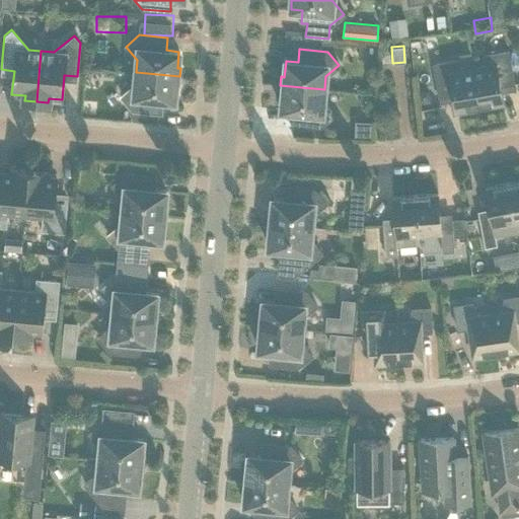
[(472,70),(479,108),(493,106),(494,104),(502,102),(499,86),(514,83),(508,51),(484,56),(486,67),(472,70)]
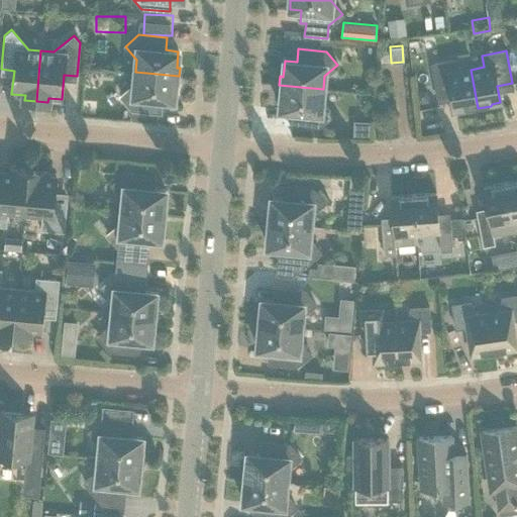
[(478,108),(471,70),(457,72),(455,60),(431,64),(437,97),(451,94),(454,110),(462,109),(464,110),(478,108)]
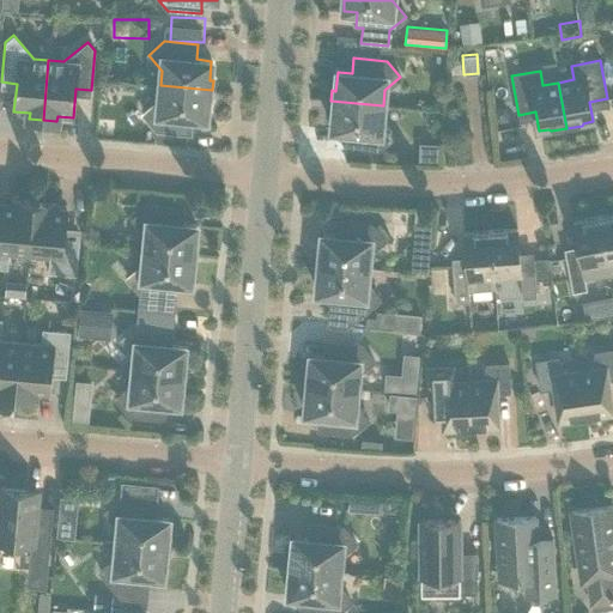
[(211,101),(212,90),(161,85),(159,101),(143,114),(156,129),(189,133),(190,119),(205,120),(207,99),(211,101)]
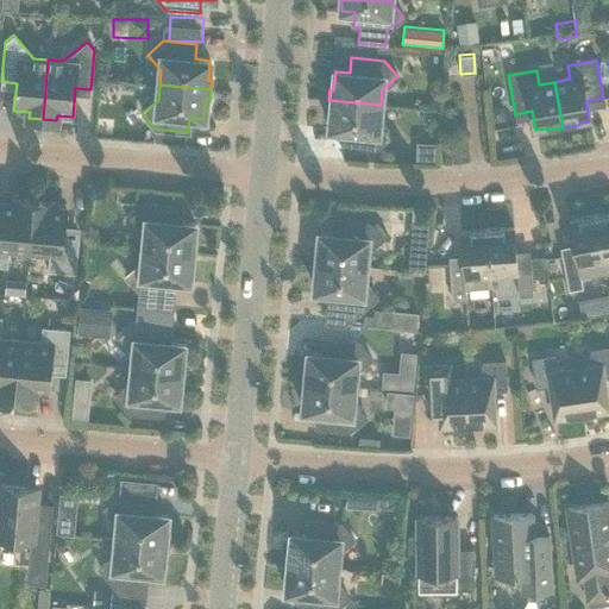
[(378,119),(381,105),(328,100),(327,110),(332,110),(330,130),(344,131),(343,145),(376,149),(391,136),(378,119)]
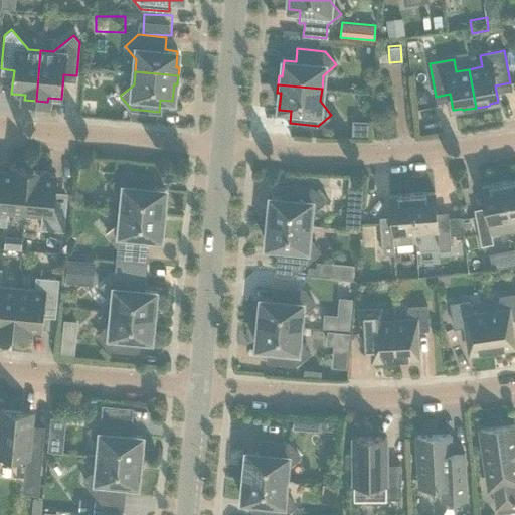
[(424,91),(415,92),(416,102),(426,101),(424,91)]
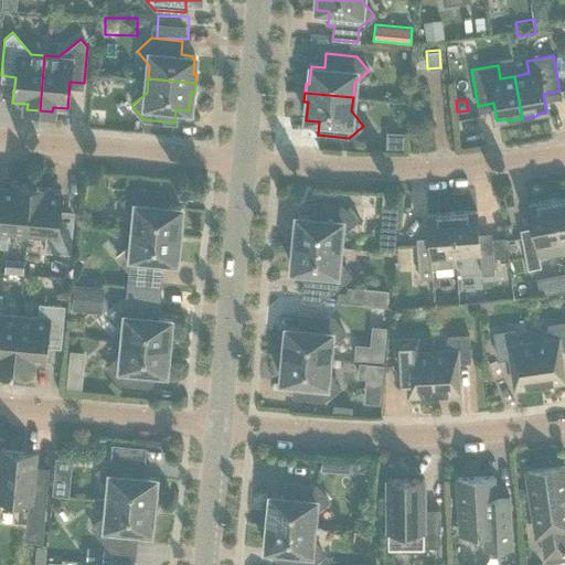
[(27,235),(31,187),(11,184),(11,189),(1,188),(0,198),(0,246),(7,247),(8,233),(27,235)]
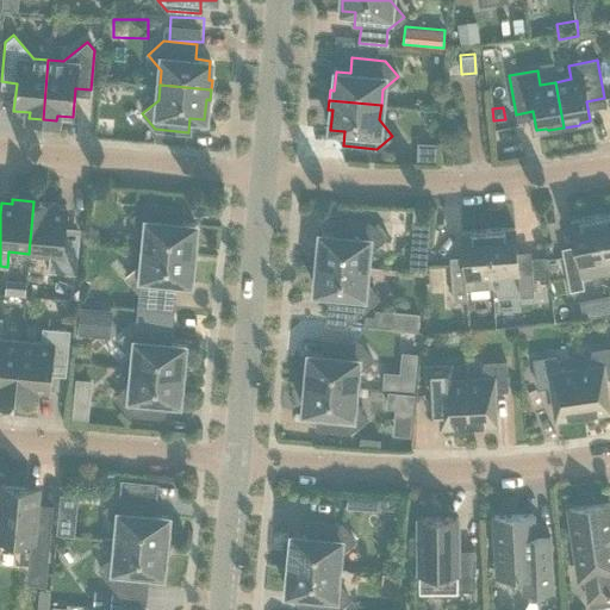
[(33,201),(29,254),(49,256),(48,272),(75,274),(79,242),(62,241),(66,210),(55,209),(56,204),(33,201)]
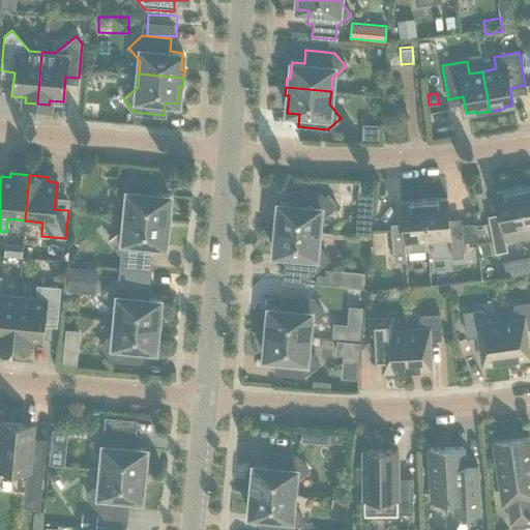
[(125,215),(170,221),(171,211),(168,211),(169,195),(156,193),(157,180),(128,178),(115,189),(126,203),(125,215)]
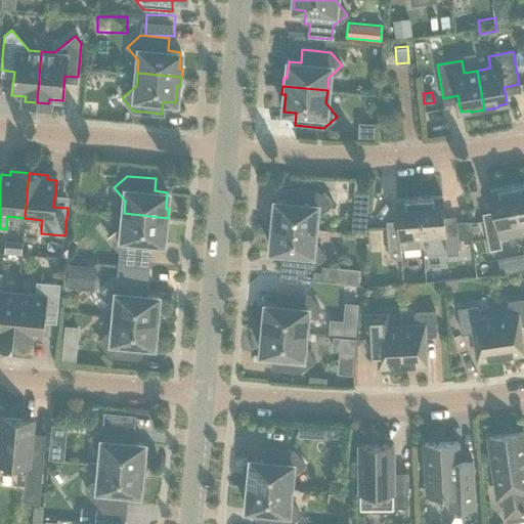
[(523,182),(512,185),(520,224),(521,234),(523,233),(523,182)]
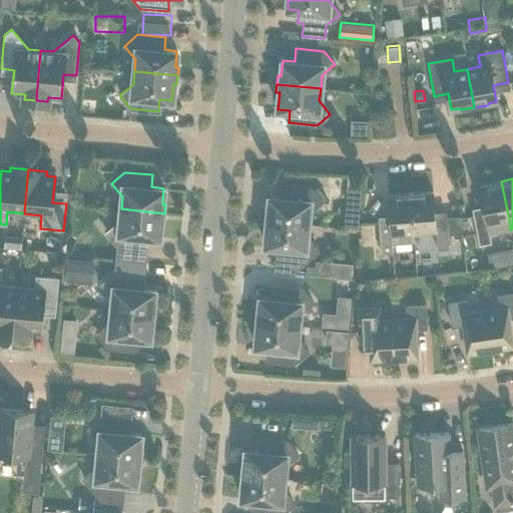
[(483,206),(472,209),(477,232),(479,244),(491,242),(489,233),(510,229),(509,219),(501,181),(488,183),(488,184),(479,185),(483,206)]
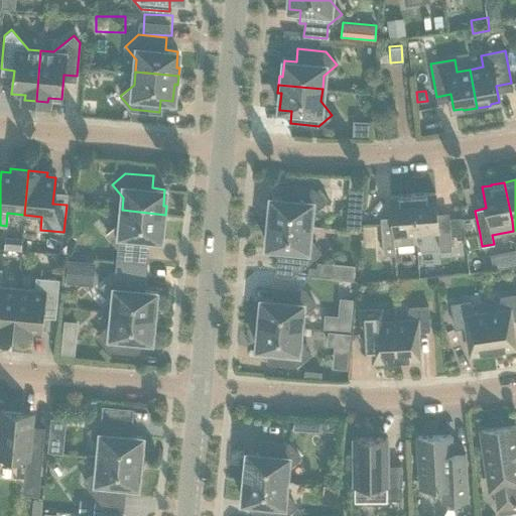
[(269,222),(309,226),(310,214),(325,203),(312,188),(284,185),(283,199),(271,198),(269,222)]
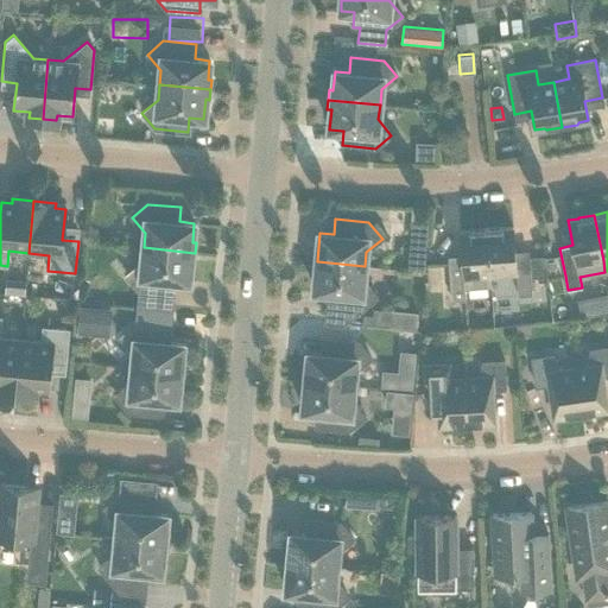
[(502,227),(486,228),(489,274),(515,272),(518,296),(532,295),(531,277),(548,276),(545,255),(529,257),(515,258),(513,227),(502,228),(502,227)]
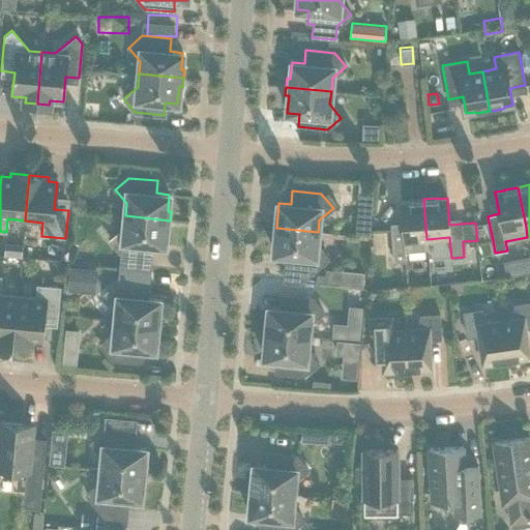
[(403,229),(391,230),(393,262),(406,261),(405,252),(428,249),(427,239),(423,199),(410,200),(410,201),(401,201),(403,229)]
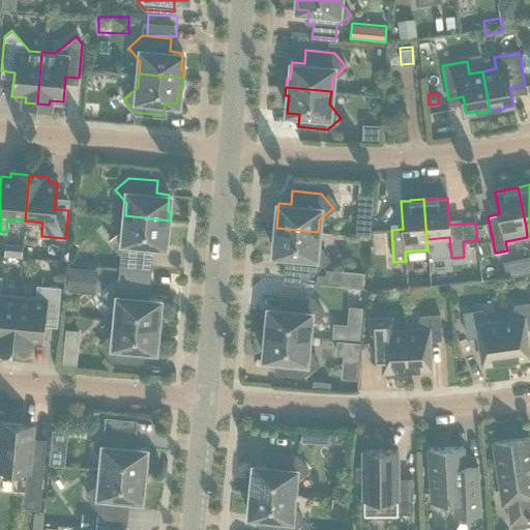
[(170,229),(170,221),(125,215),(124,229),(110,240),(121,254),(151,257),(152,244),(165,245),(166,229),(170,229)]
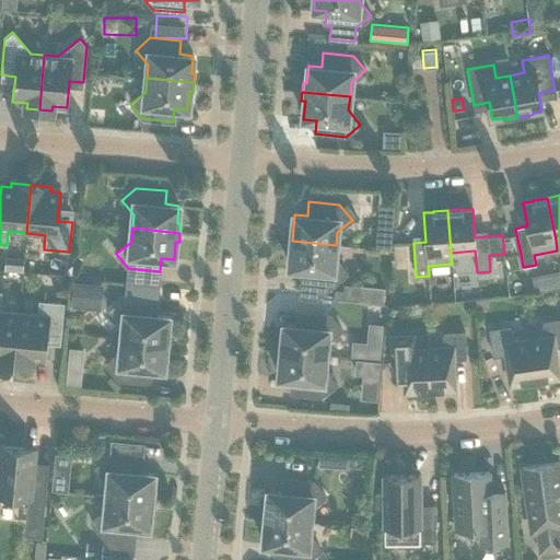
[(335,258),(336,245),(292,241),(290,268),(303,269),(302,282),(300,298),(317,299),(331,286),(347,273),(335,258)]
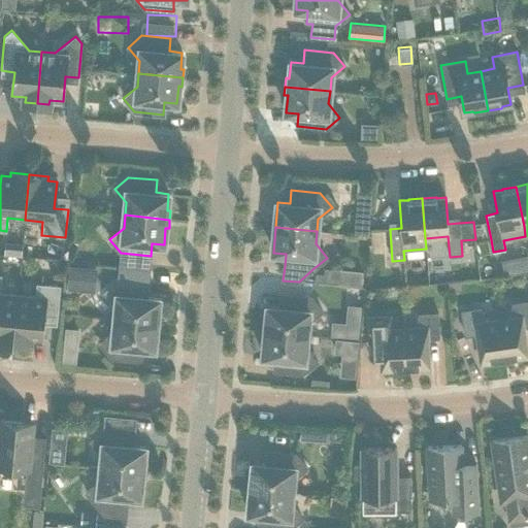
[(382,231),(370,232),(371,245),(383,244),(382,231)]
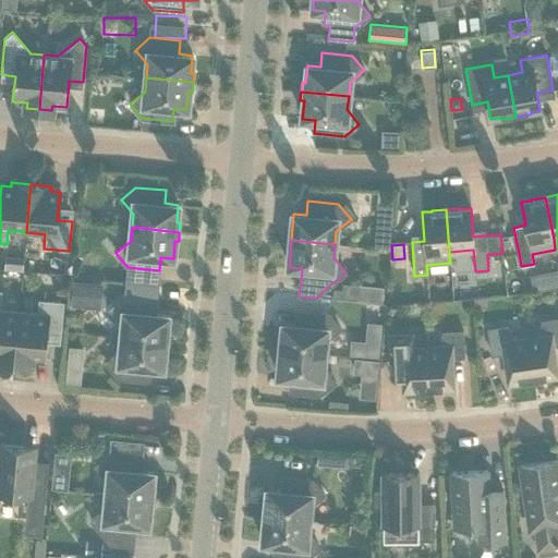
[(71,306),(100,308),(102,283),(73,281),(71,306)]
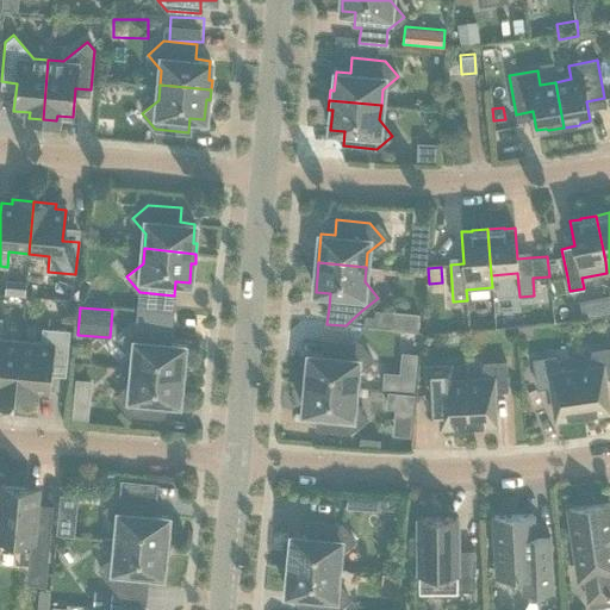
[(0,392),(16,394),(20,341),(0,338),(2,318),(0,318),(0,392)]
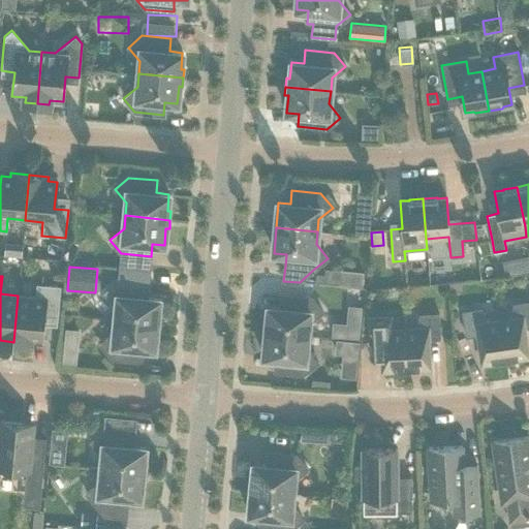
[(115,319),(160,324),(161,315),(157,315),(159,299),(147,297),(148,284),(119,281),(104,293),(117,307),(115,319)]
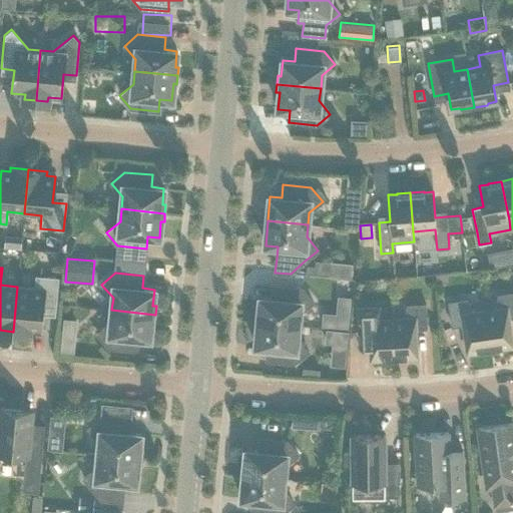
[(17,287),(13,332),(31,333),(31,329),(40,330),(43,303),(56,305),(58,278),(35,276),(34,289),(17,287)]
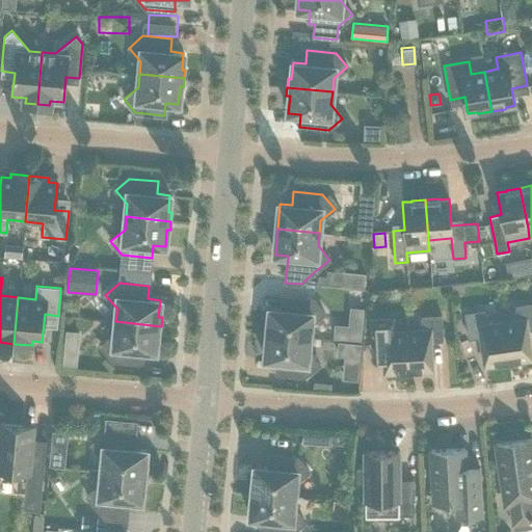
[(264,334),(310,338),(311,325),(324,314),(313,299),(284,296),(283,310),(270,308),(268,325),(265,324),(264,334)]
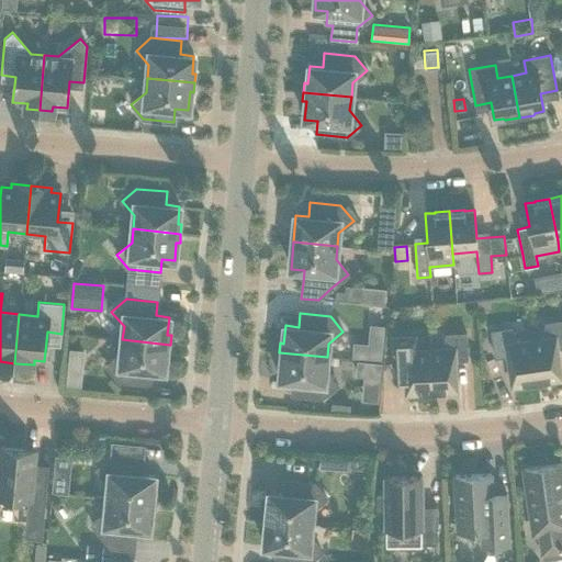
[(530,341),(537,382),(561,379),(557,348),(561,347),(561,321),(544,323),(543,339),(530,341)]
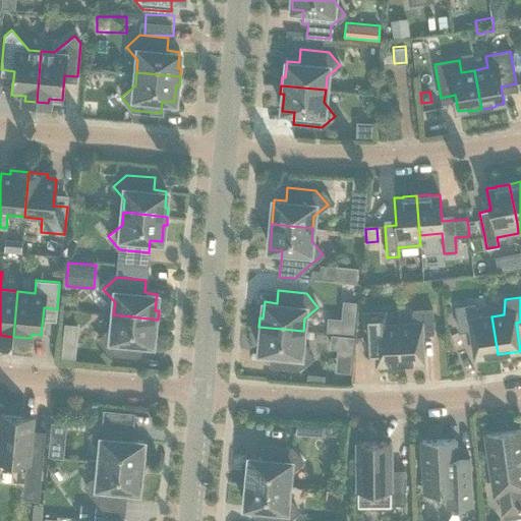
[(498,354),(491,316),(479,317),(474,304),(455,307),(459,332),(470,330),(475,358),(498,354)]
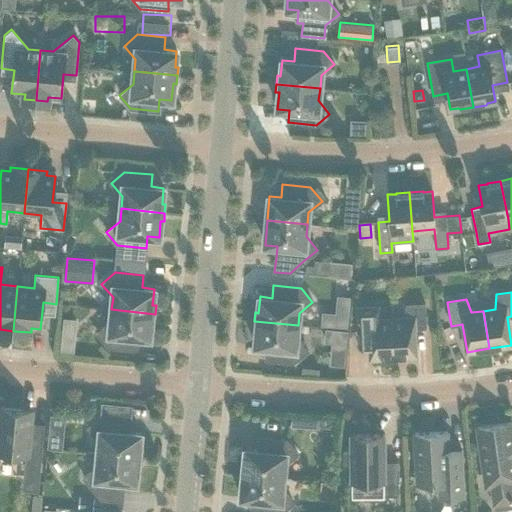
[(379,303),(354,304),(357,351),(370,350),(371,358),(393,357),(391,319),(379,320),(379,303)]
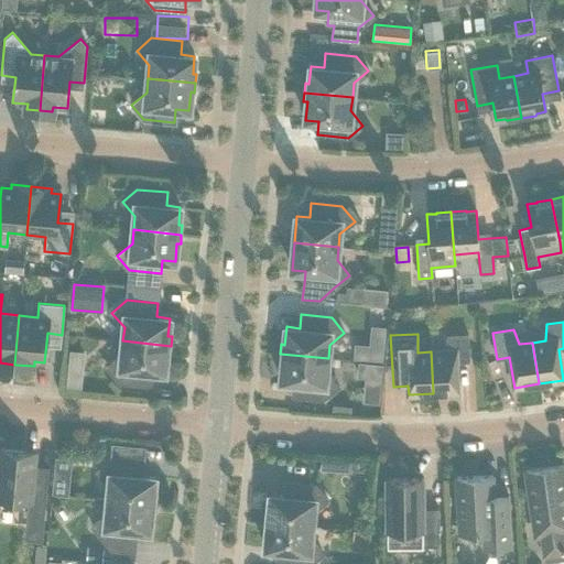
[(444,351),(431,351),(433,393),(457,392),(456,361),(469,361),(467,335),(447,336),(444,351)]
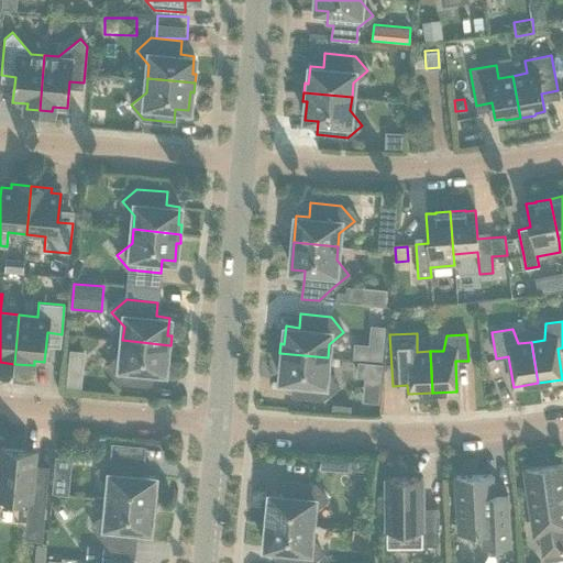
[(169,354),(170,345),(122,340),(121,353),(107,366),(119,381),(150,384),(151,371),(164,372),(166,354),(169,354)]
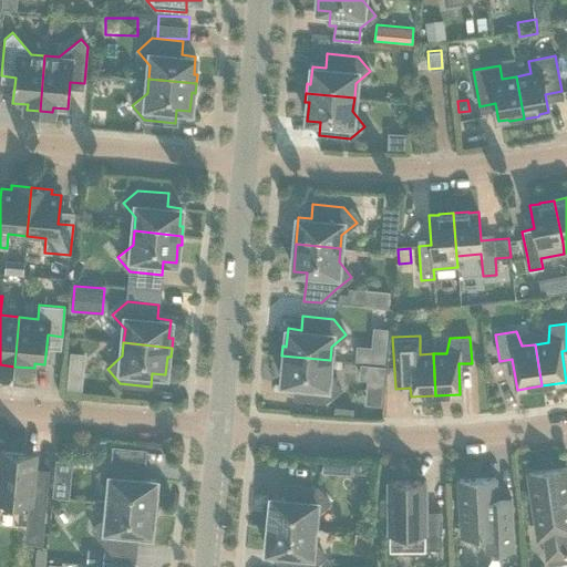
[(357,346),(356,360),(370,361),(372,347),(357,346)]
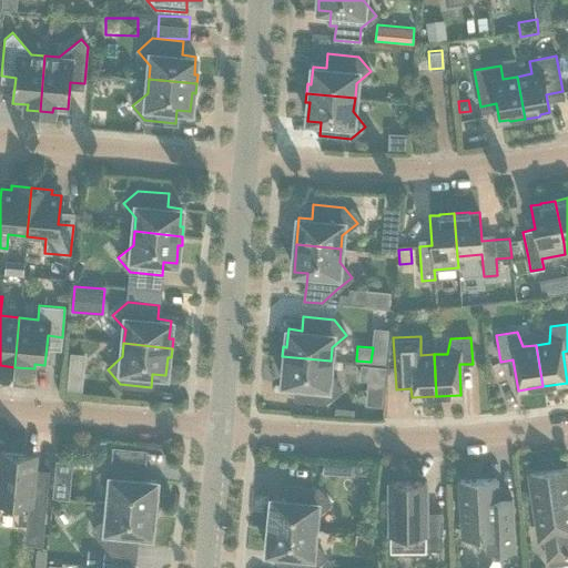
[(330,374),(331,361),(282,356),(281,365),(285,366),(283,384),(296,385),(295,398),(326,402),(342,389),(330,374)]
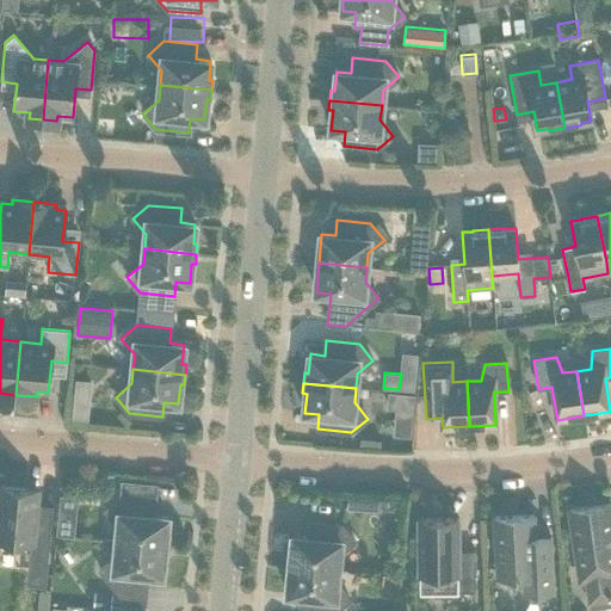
[(388,393),(387,408),(413,411),(414,395),(388,393)]
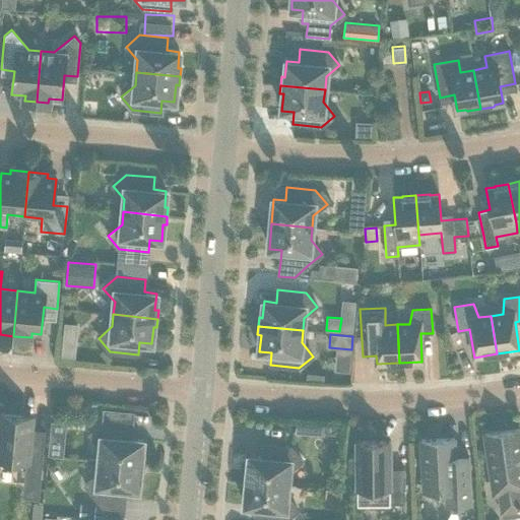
[(62,344),(61,355),(73,356),(74,345),(62,344)]
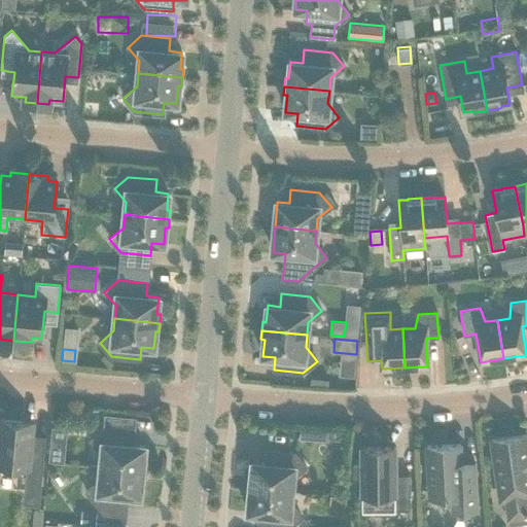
[(0,465),(28,468),(25,504),(38,505),(45,437),(31,435),(32,422),(0,419),(0,420),(1,421),(0,429),(0,465)]
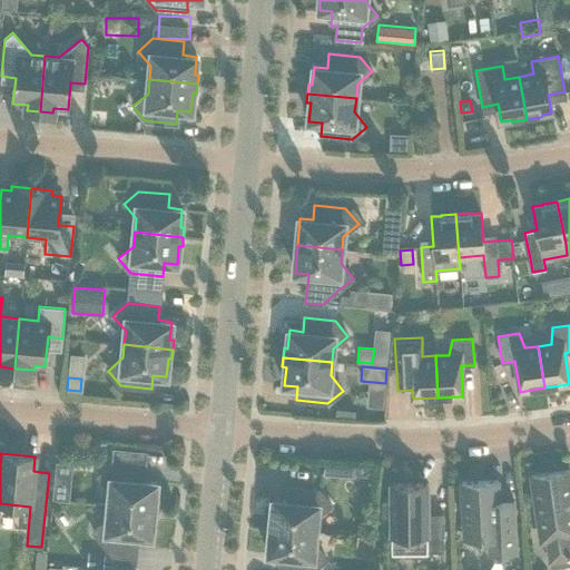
[(52,500),(69,501),(74,463),(56,461),(52,500)]
